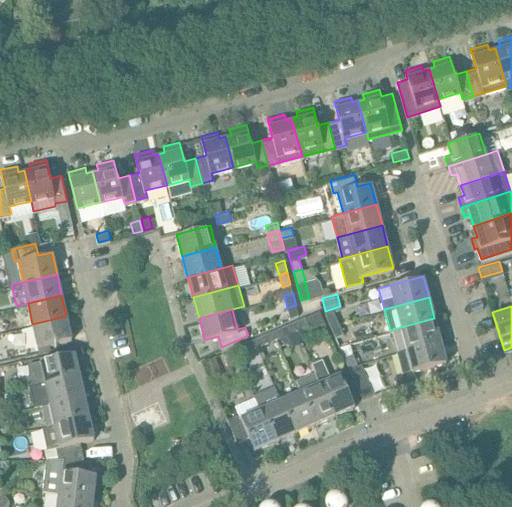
[(319,309),(293,320),(297,328),(322,316),(319,309)]
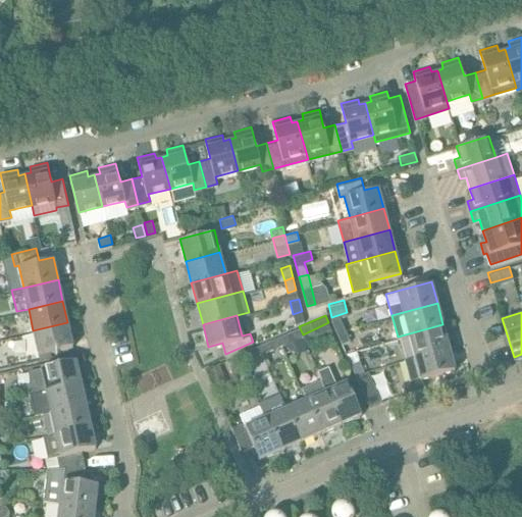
[(336,330),(345,327),(340,316),(331,319),(336,330)]
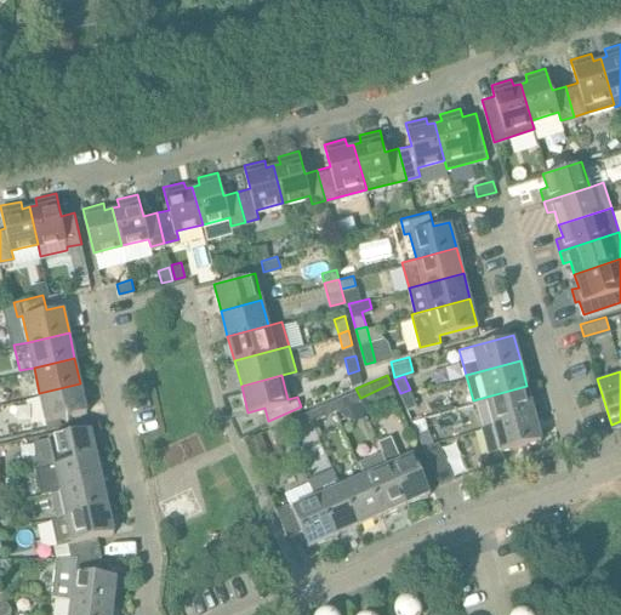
[(80,383),(39,393),(45,420),(86,410),(80,383)]
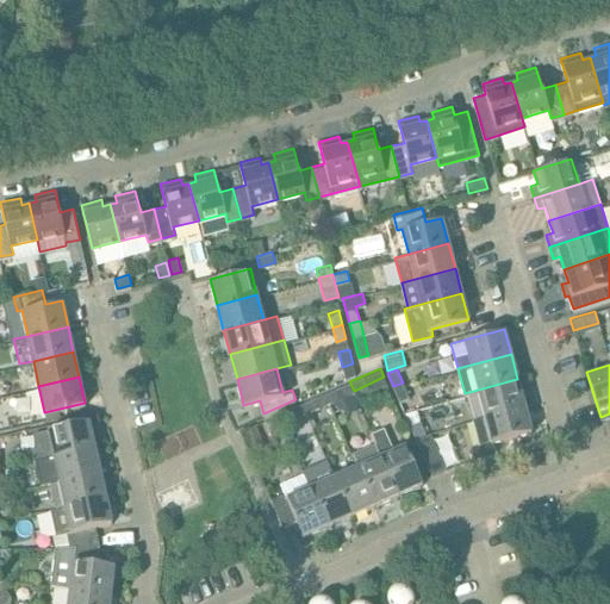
[(478,390),(484,415),(524,404),(517,379),(478,390)]
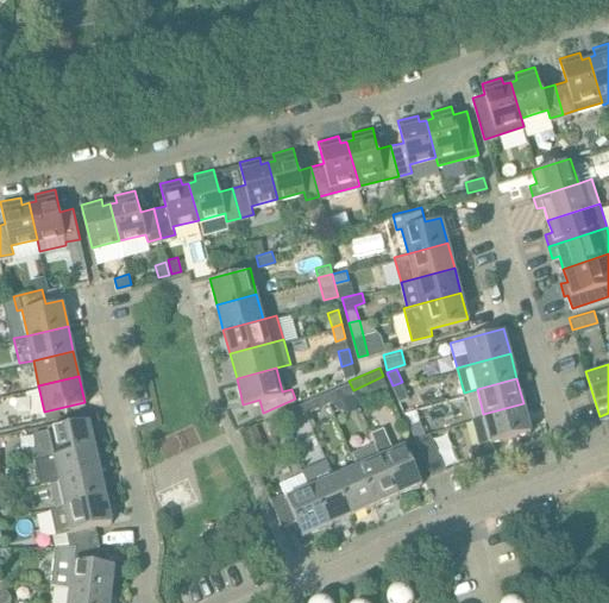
[(349,381),(324,391),(328,401),(330,401),(340,395),(347,412),(360,407),(353,390),(349,381)]
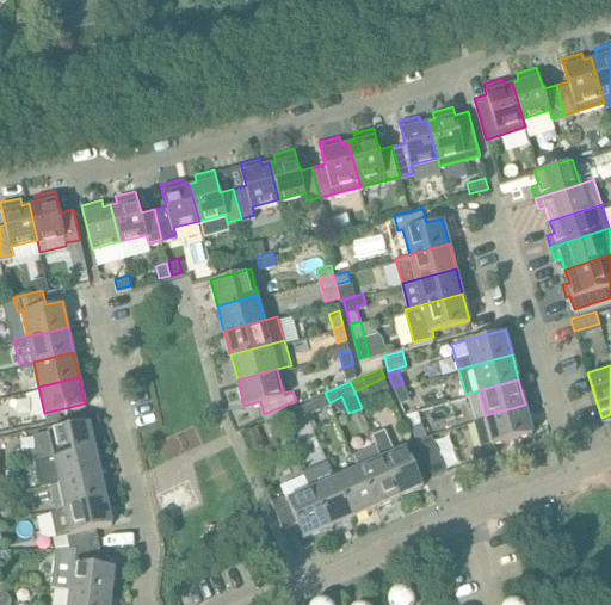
[(409,396),(403,383),(394,387),(400,401),(409,396)]
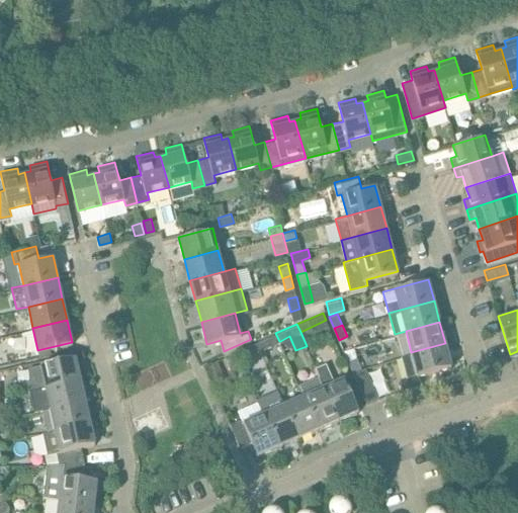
[(260,349),(279,341),(275,333),(256,341),(260,349)]
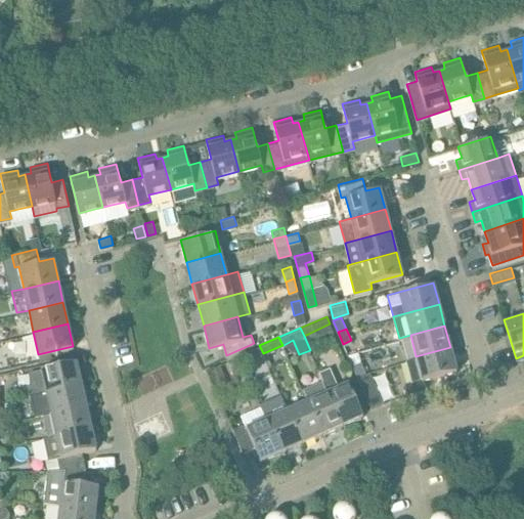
[(259,345),(248,350),(251,358),(263,353),(259,345)]
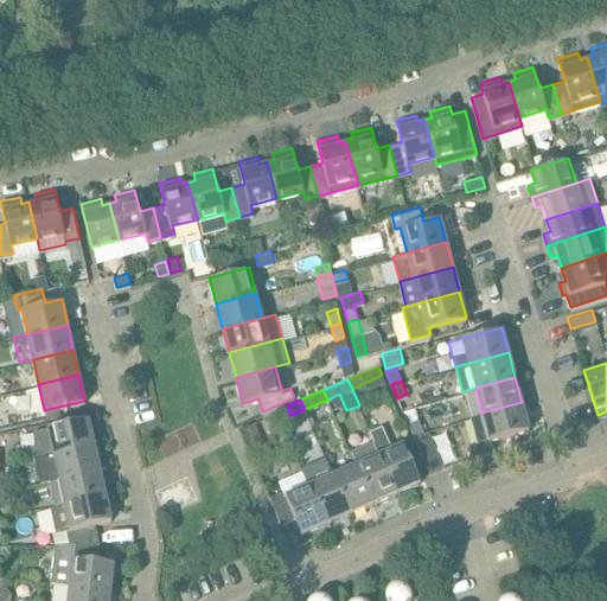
[(479,441),(468,443),(472,455),(493,449),(490,438),(529,428),(522,402),(483,413),(473,416),(479,441)]
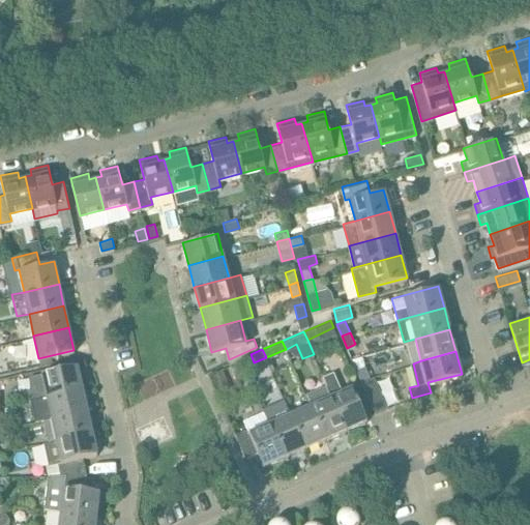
[(77,365),(28,375),(31,387),(26,388),(28,399),(32,398),(82,386),(77,365)]
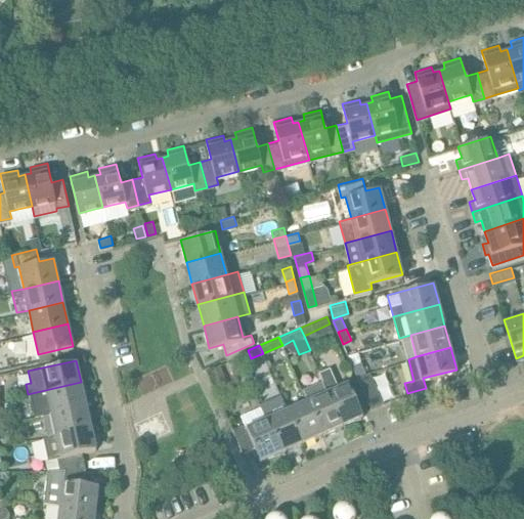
[(357,376),(365,373),(360,360),(352,364),(357,376)]
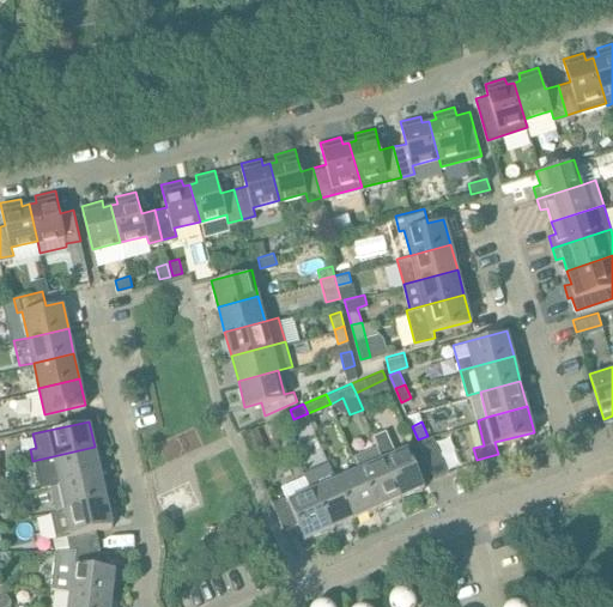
[(260,426),(248,431),(255,448),(267,442),(260,426)]
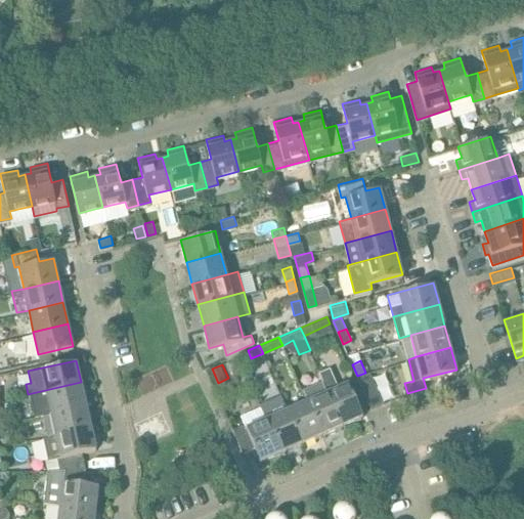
[(322,380),(328,391),(342,423),(362,414),(348,382),(339,386),(330,366),(318,371),(322,380)]
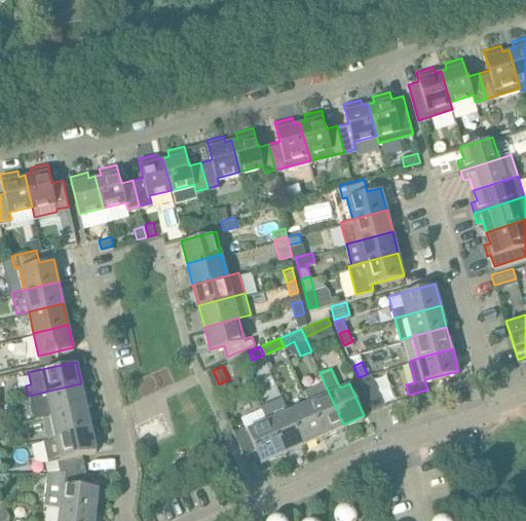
[(367,397),(379,392),(371,372),(367,374),(359,377),(367,397)]
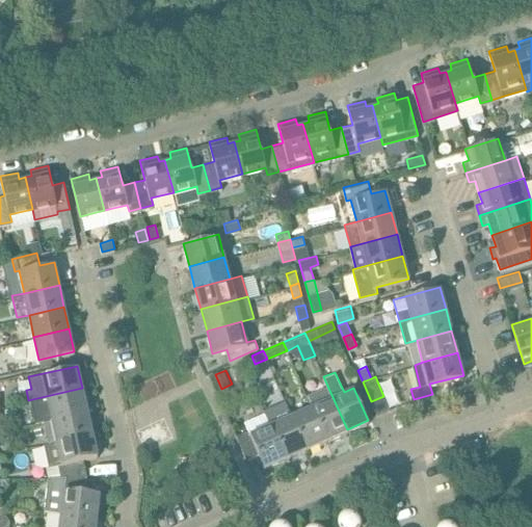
[(312,405),(326,439),(347,429),(333,397),(327,386),(307,394),(312,405)]
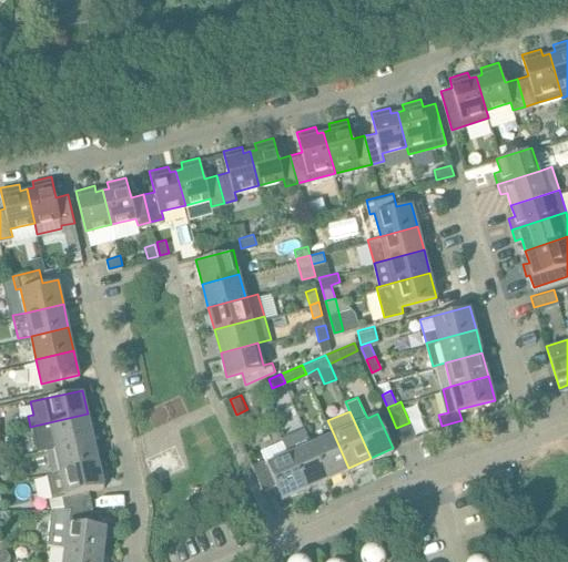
[(88,414),(34,426),(40,449),(47,448),(93,437),(88,414)]
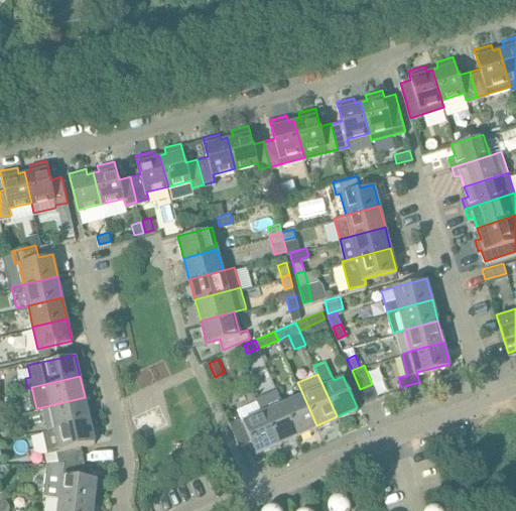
[(276,387),(256,396),(276,442),(296,434),(282,402),(276,387)]
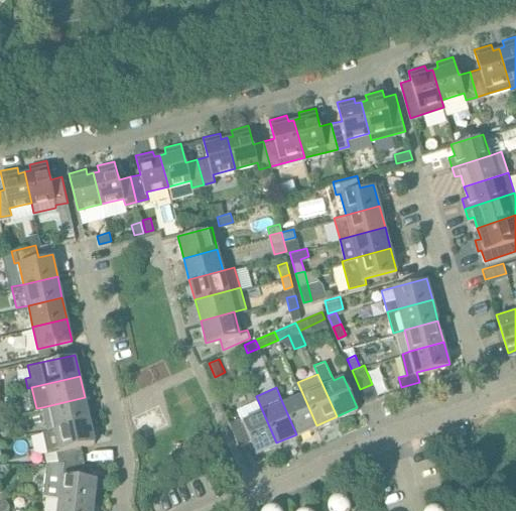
[(302,393),(282,402),(296,434),(316,425),(302,393)]
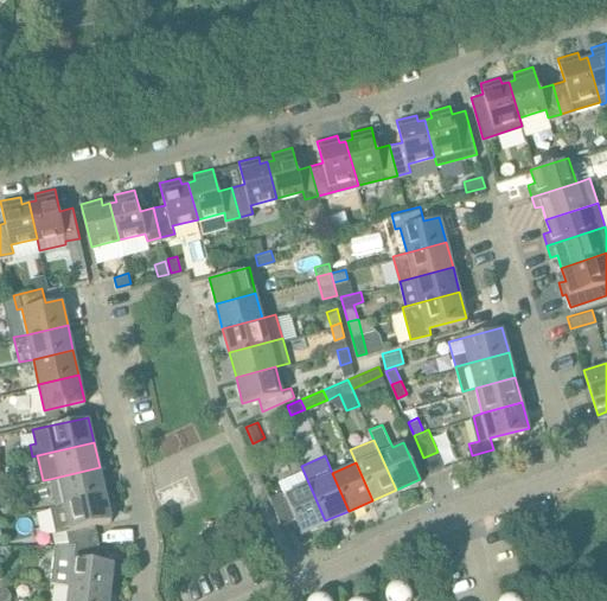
[(301,531),(325,520),(301,466),(300,466),(301,468),(279,479),(283,490),(269,496),(281,522),(294,516),(301,531)]
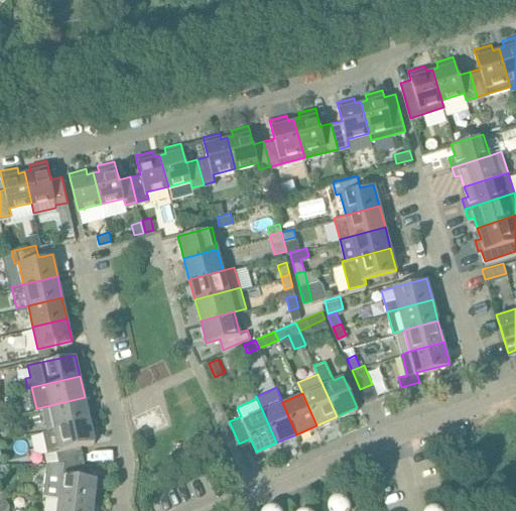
[(85,397),(42,407),(46,428),(55,426),(89,419),(85,397)]
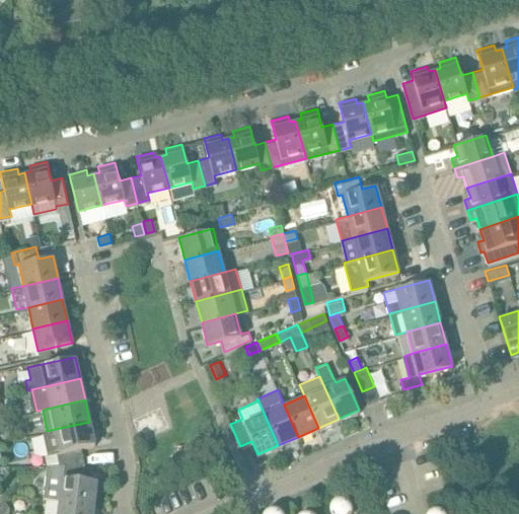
[(94,443),(89,422),(56,429),(43,432),(48,453),(50,453),(52,463),(84,462),(81,446),(94,443)]
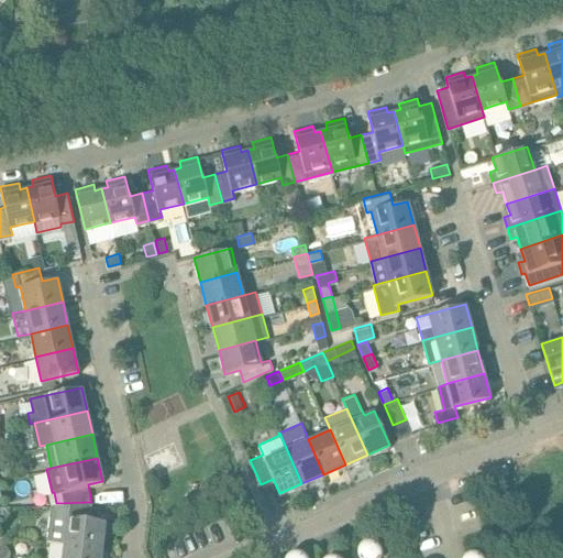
[(51,503),(46,538),(64,540),(102,545),(105,521),(90,520),(91,502),(56,503),(51,503)]
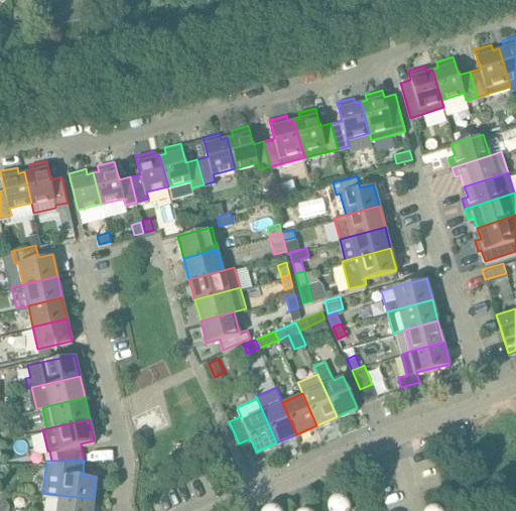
[(328,503),(328,504),(328,505),(328,506),(328,507),(329,508),(329,509),(330,510),(348,510),(349,510),(350,509),(350,508),(351,507),(351,506),(351,505),(351,504),(351,503),(351,502),(351,501),(351,500),(350,499),(350,498),(349,498),(349,497),(348,496),(348,495),(347,495),(346,494),(345,494),(344,493),(343,493),(342,492),(341,492),(340,492),(339,492),(338,492),(337,492),(336,493),(335,493),(334,494),(333,494),(333,495),(332,495),(331,496),(330,497),(330,498),(329,499),(329,500),(328,501),(328,502),(328,503)]
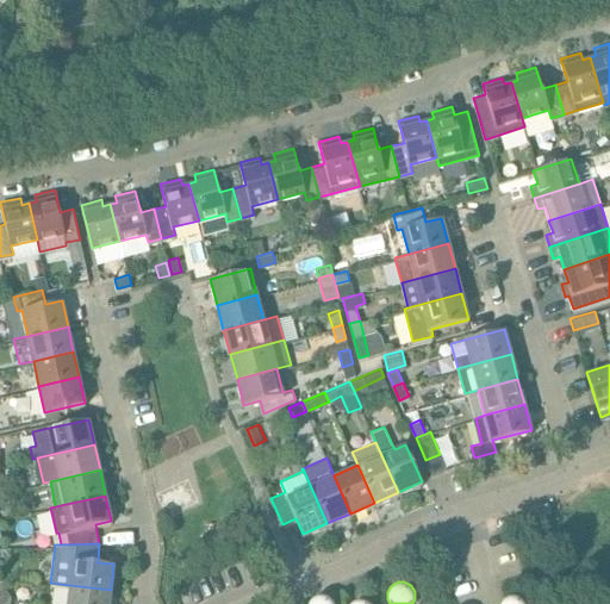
[(67,603),(109,603),(111,590),(69,585),(67,603)]
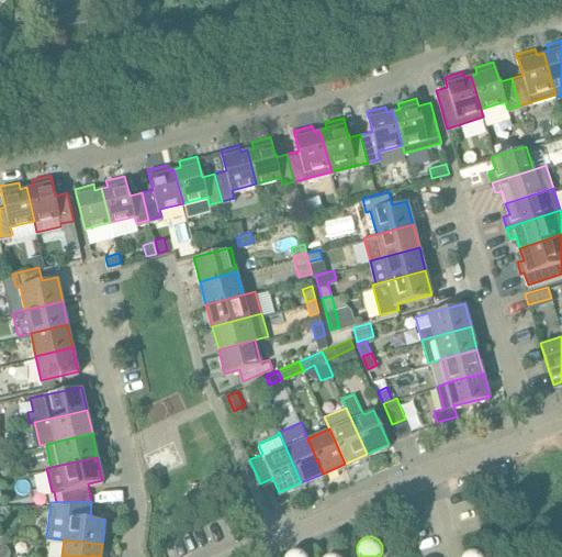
[(0,542),(0,555),(10,556),(11,549),(7,543),(0,542)]
